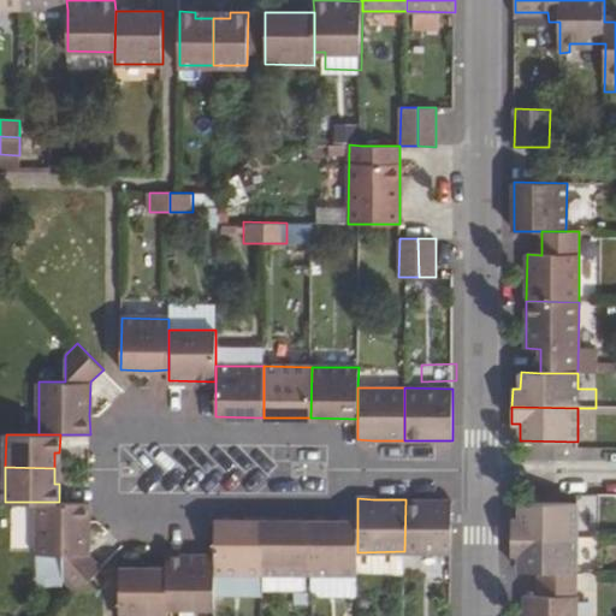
[(451,501),(406,499),(404,551),(451,554),(451,501)]
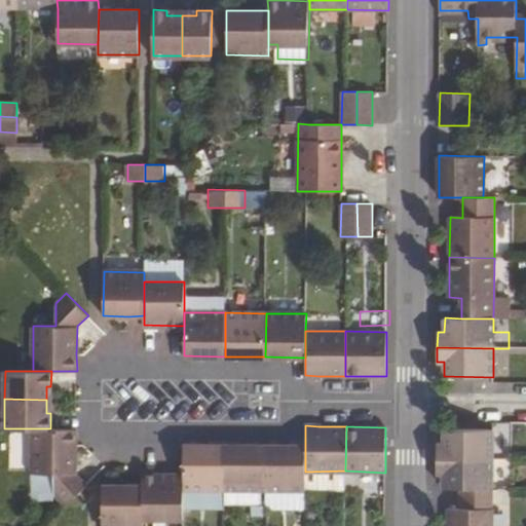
[(50,428),(32,428),(31,473),(53,474),(54,494),(65,504),(86,483),(76,473),(76,445),(76,429),(50,428)]
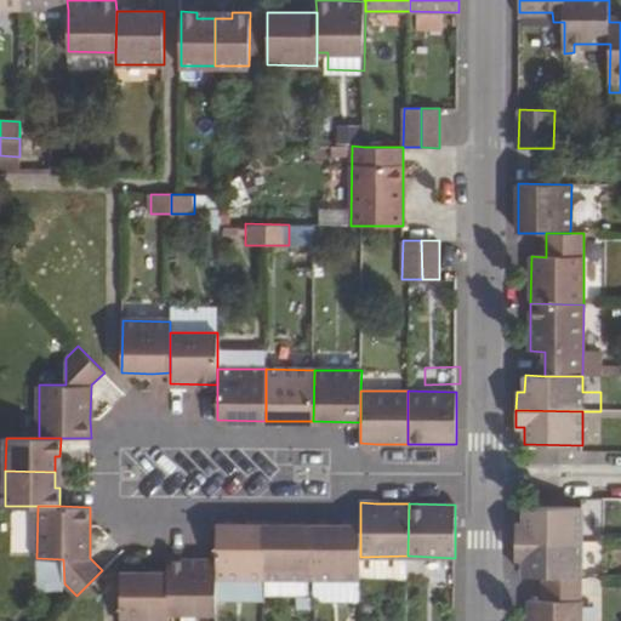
[(581,507),(524,506),(523,524),(516,524),(514,541),(581,541),(581,507)]
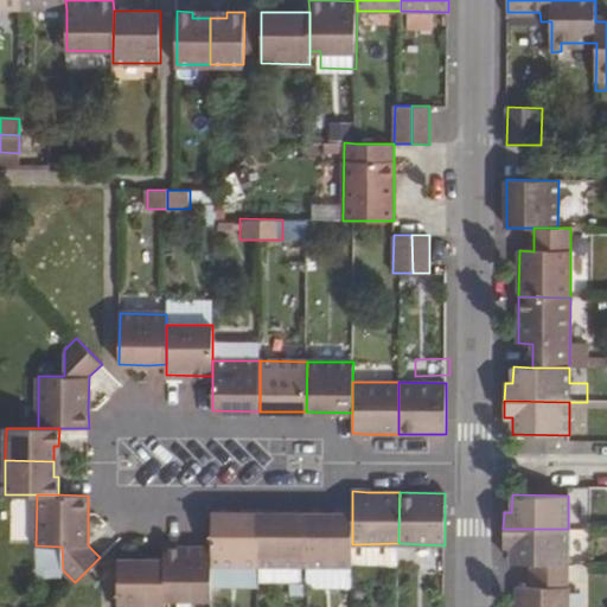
[(260,512),(213,512),(212,549),(212,563),(260,563),(260,512)]
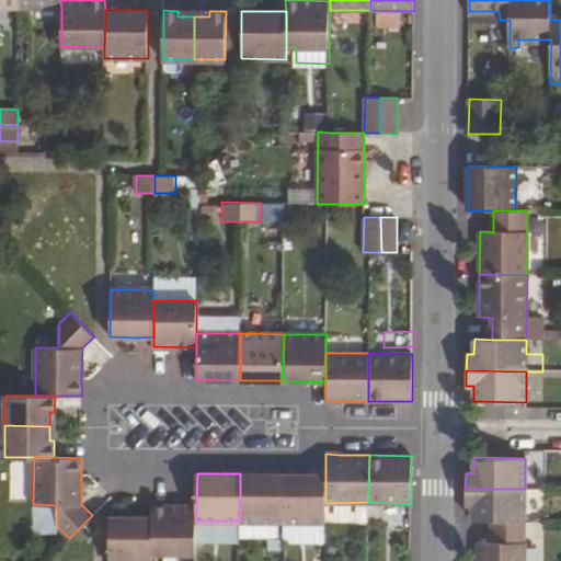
[(283,473),(240,473),(240,521),(282,521),(283,473)]
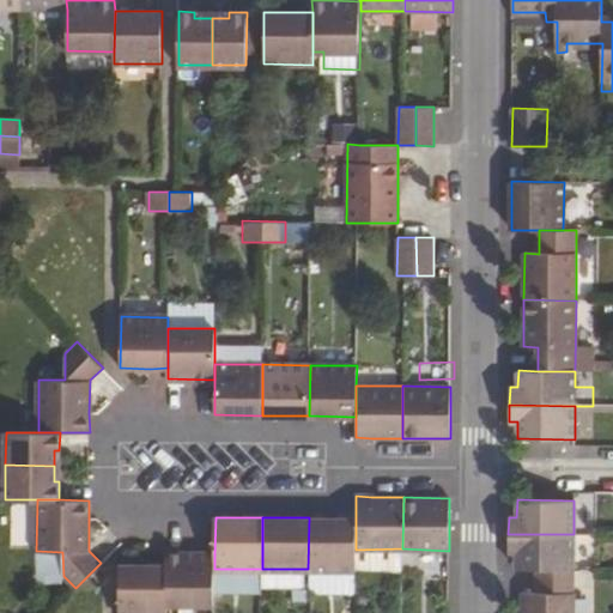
[(356,519),(309,517),(308,569),(356,570),(356,550),(356,519)]
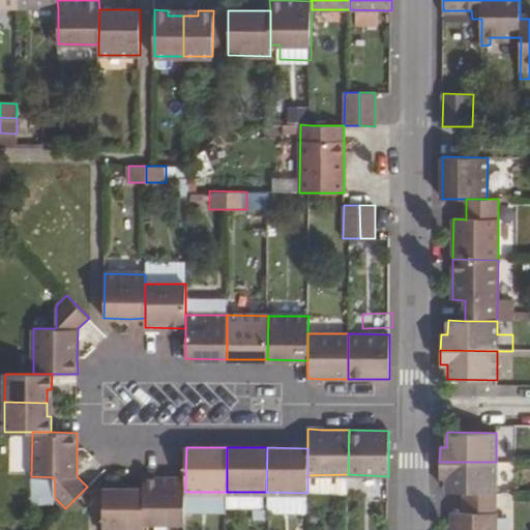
[(496,462),(439,462),(440,477),(446,477),(446,492),(464,492),(496,492),(496,462)]
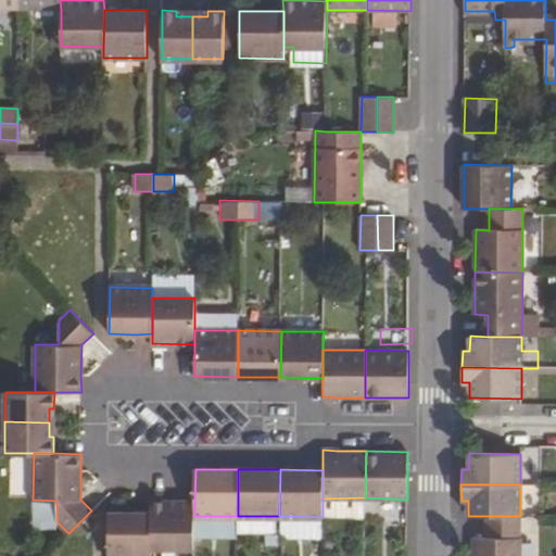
[(194,503),(152,502),(152,512),(152,548),(194,548),(194,516),(194,503)]
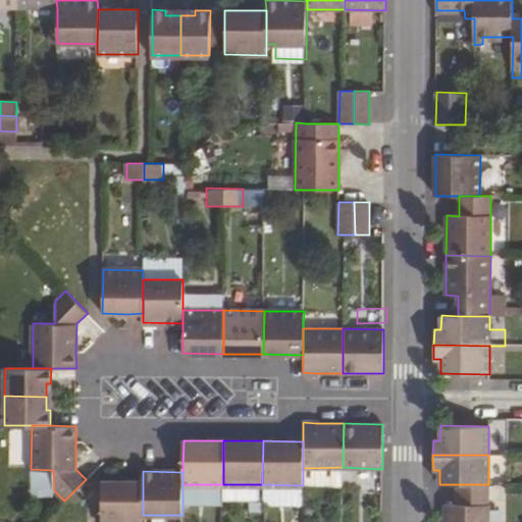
[(126,480),(102,480),(101,521),(142,521),(143,515),(143,480),(126,480)]
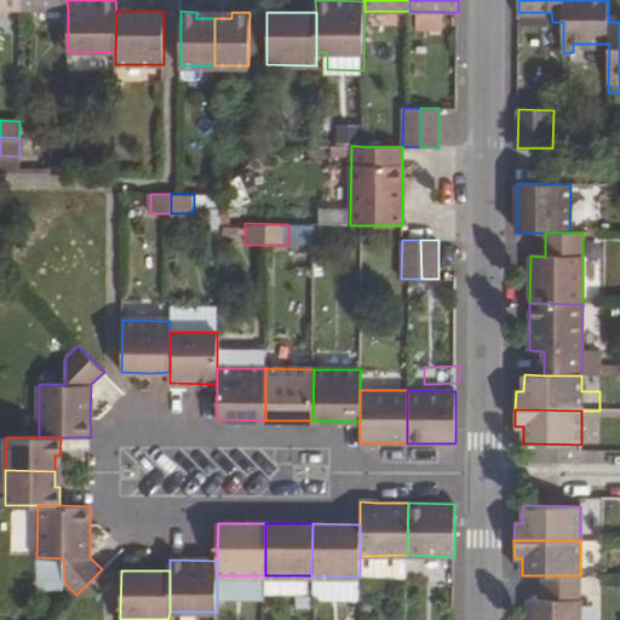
[(580,619),(580,575),(543,575),(543,600),(529,601),(528,619),(580,619)]
